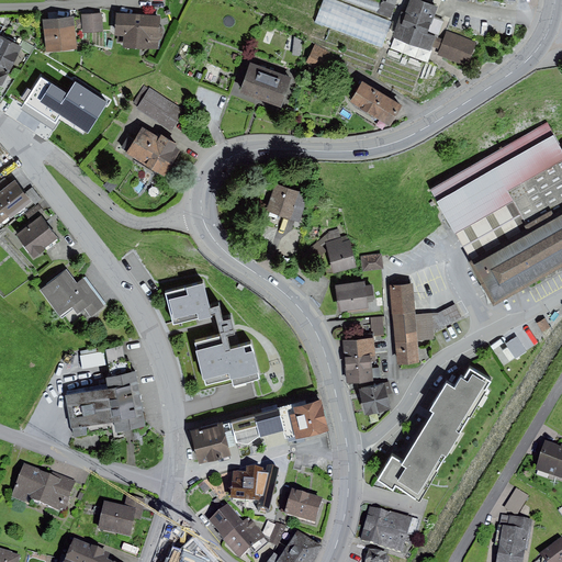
[(334,0),(324,0),(316,22),(382,47),(392,22),(334,0)]
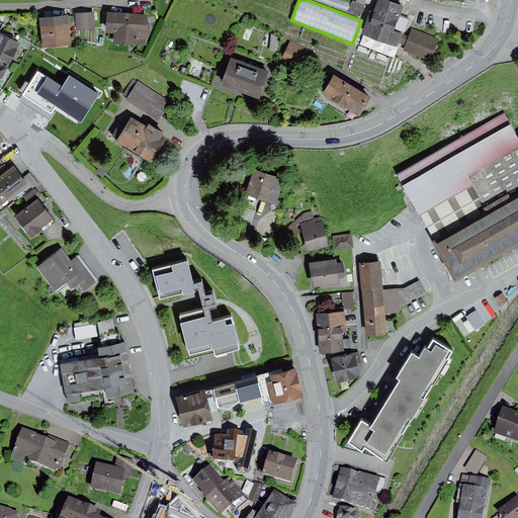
[(342,0),(314,0),(360,16),(364,6),(355,2),(352,1),(351,3),(342,0)]
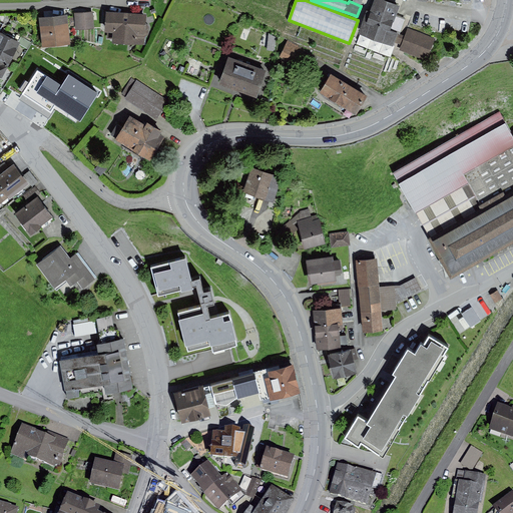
[(401,6),(383,0),(375,0),(371,12),(367,11),(358,34),(393,47),(398,34),(400,35),(407,18),(398,15),(401,6)]
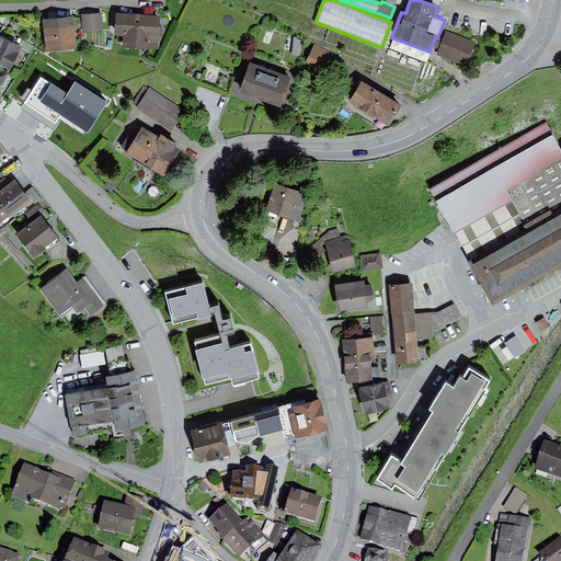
[(102,14),(81,15),(82,33),(103,32),(102,14)]
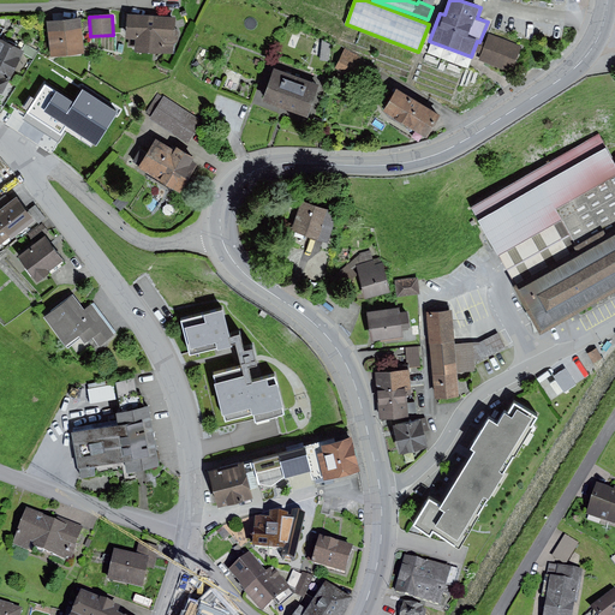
[(175,18),(129,17),(127,39),(137,40),(137,53),(174,54),(174,45),(179,42),(180,33),(175,29),(175,18)]
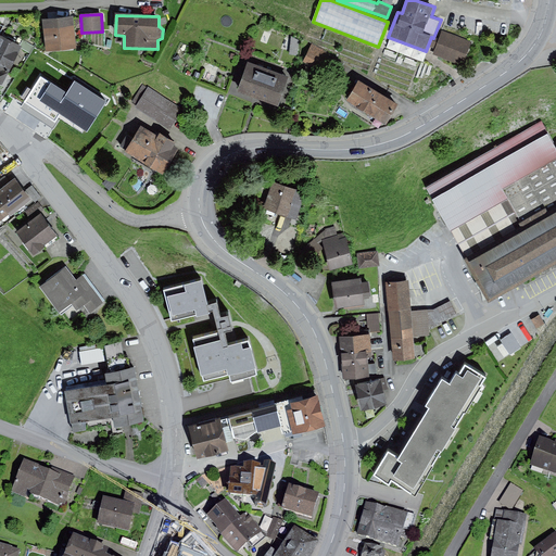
[(74,17),(42,21),(47,52),(77,49),(74,17)]
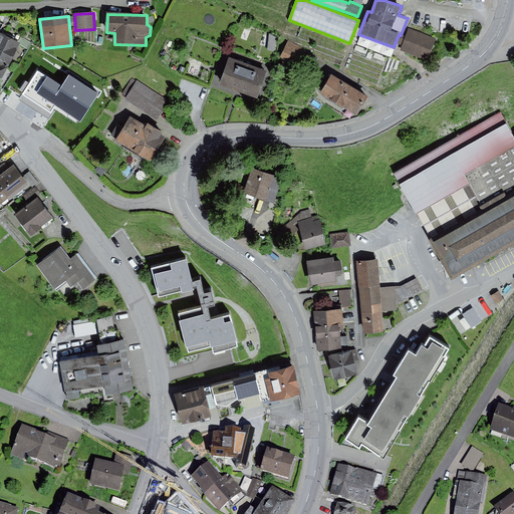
[(437,39),(409,29),(401,51),(429,61),(437,39)]
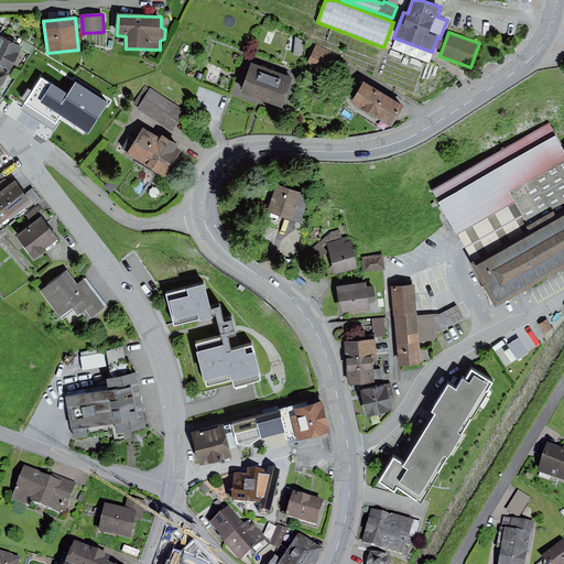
[(0,86),(3,88),(22,49),(0,36),(0,86)]
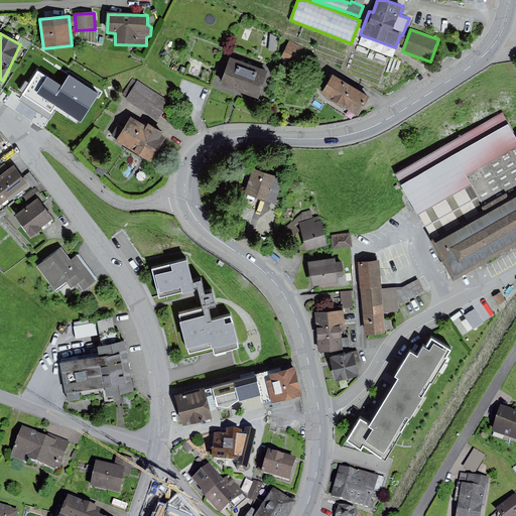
[(270,34),(268,51),(276,52),(278,38),(270,34)]
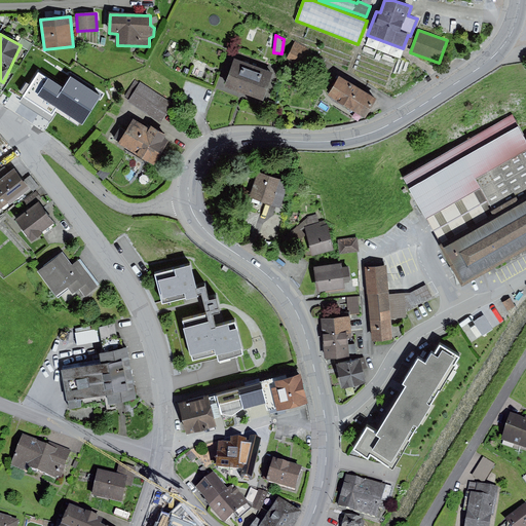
[(312,48),(296,41),(288,59),(304,66),(312,48)]
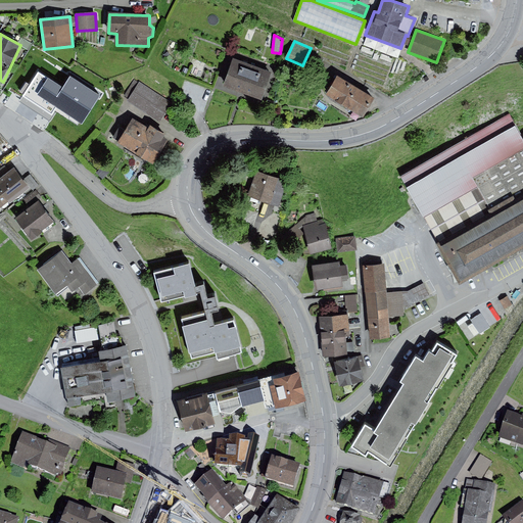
[(252,66),(233,59),(224,87),(243,94),(252,66)]
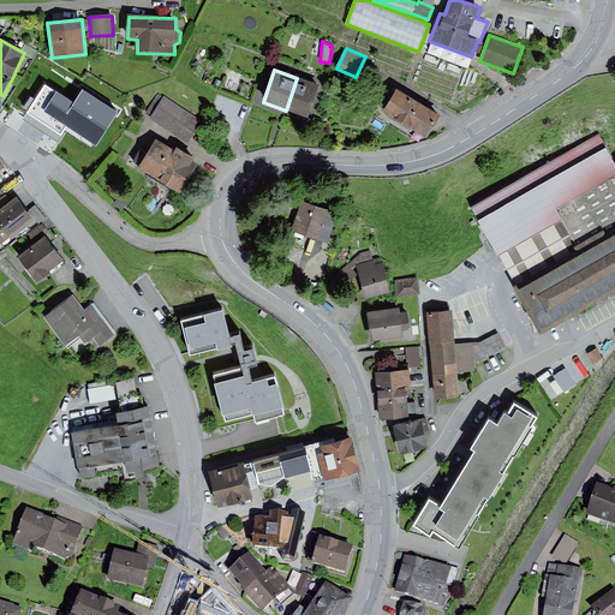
[(320,85),(297,78),(286,111),(308,118),(320,85)]
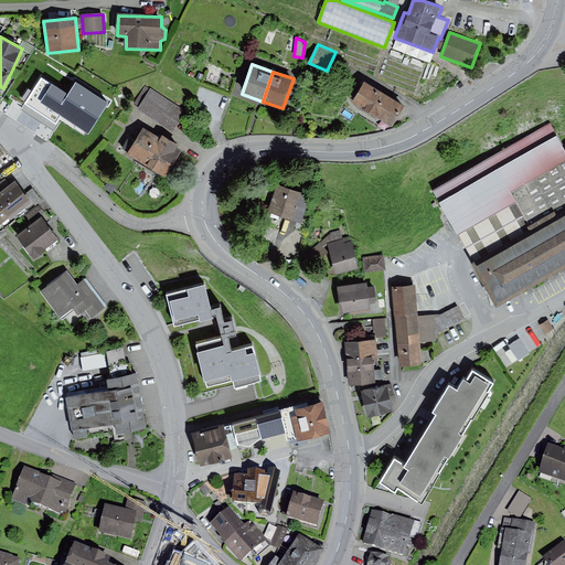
[(404,107),(364,83),(352,104),(392,127),(404,107)]
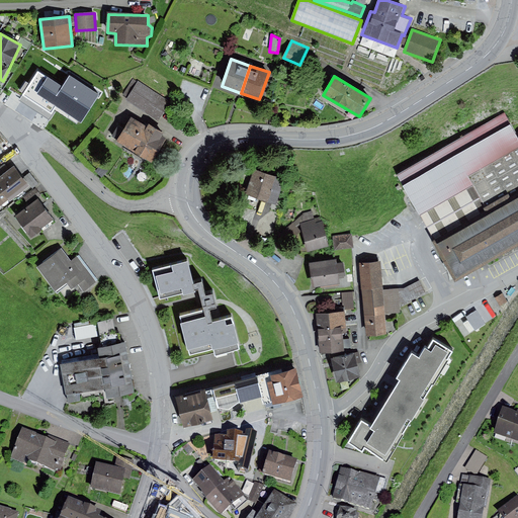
[(122,95),(127,99),(138,83),(133,80),(122,95)]
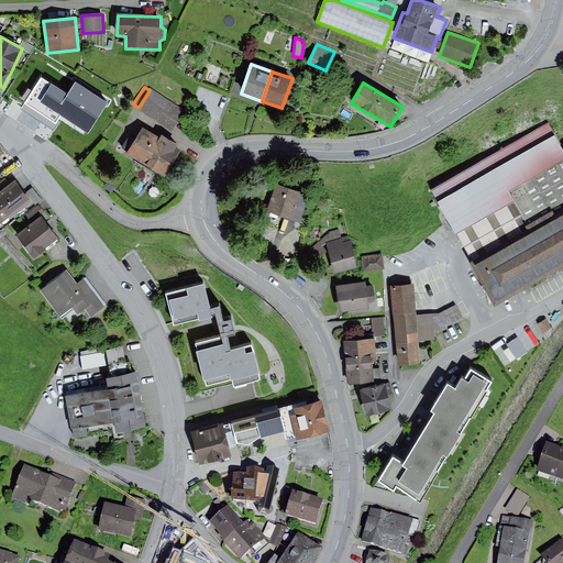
[(101,105),(76,89),(62,114),(84,128),(92,112),(96,114),(101,105)]
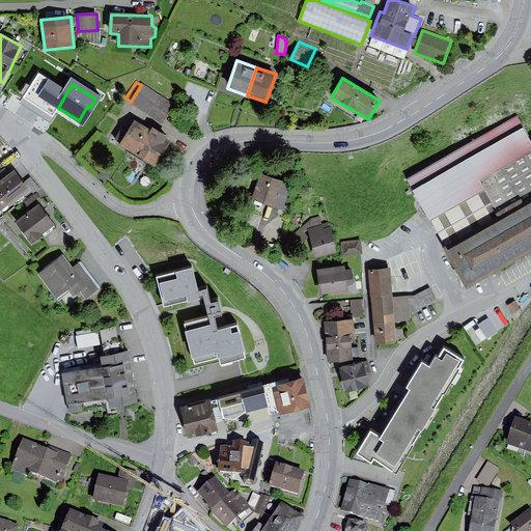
[(175,105),(142,84),(141,85),(131,102),(130,103),(163,123),(175,105)]
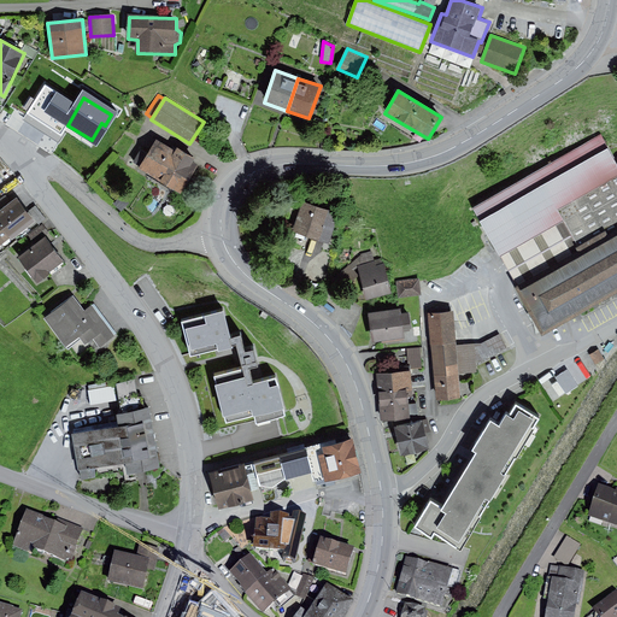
[(616,163),(600,135),(471,209),(519,293),(583,256),(557,209),(616,174),(616,163)]
